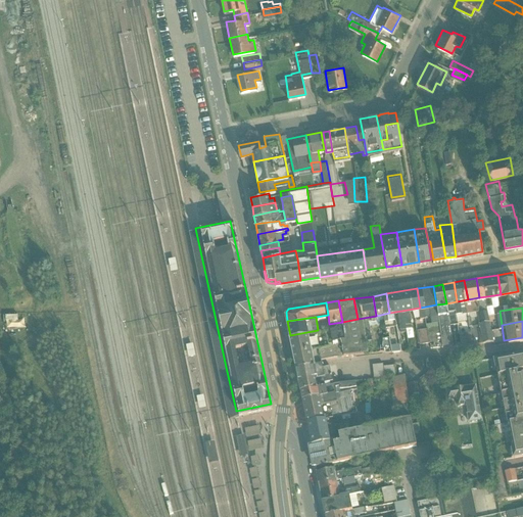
[(295,362),(328,356),(335,354),(329,324),(321,325),(322,329),(318,330),(290,335),(295,362)]
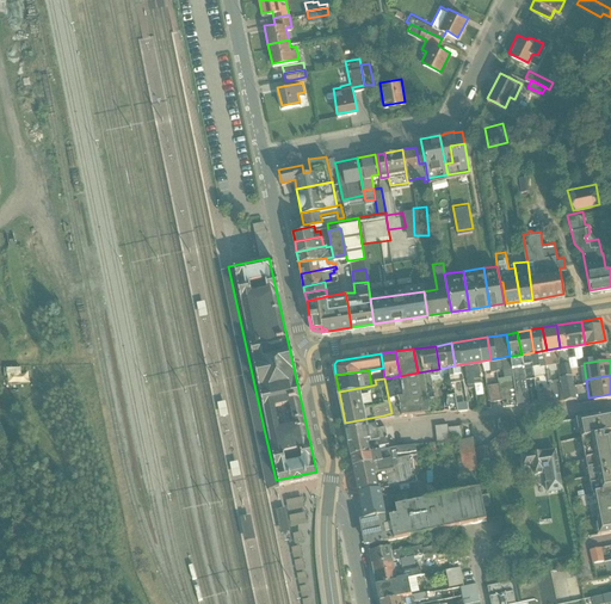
[(575,437),(606,431),(603,412),(572,419),(575,437)]
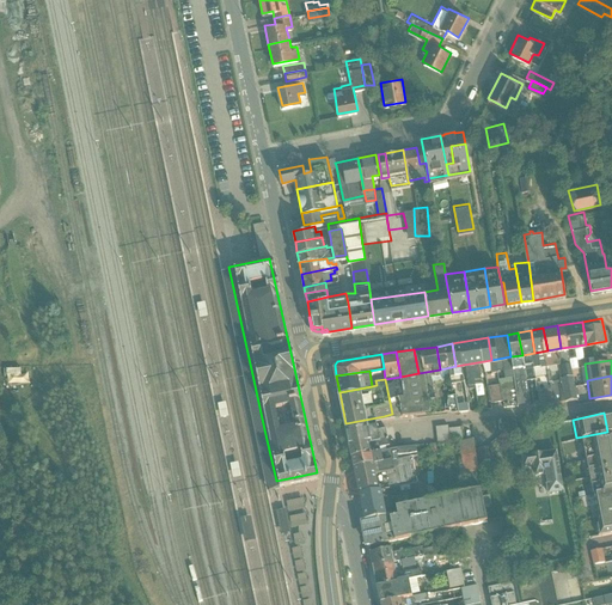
[(346,423),(349,442),(387,435),(384,416),(346,423)]
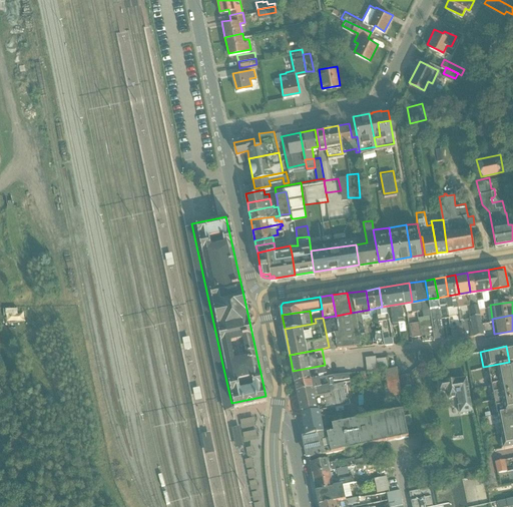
[(373,354),(373,366),(394,366),(394,354),(373,354)]
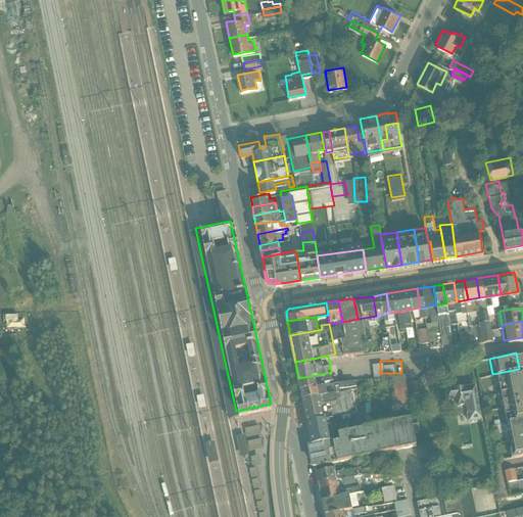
[(495,387),(522,381),(519,369),(492,374),(495,387)]
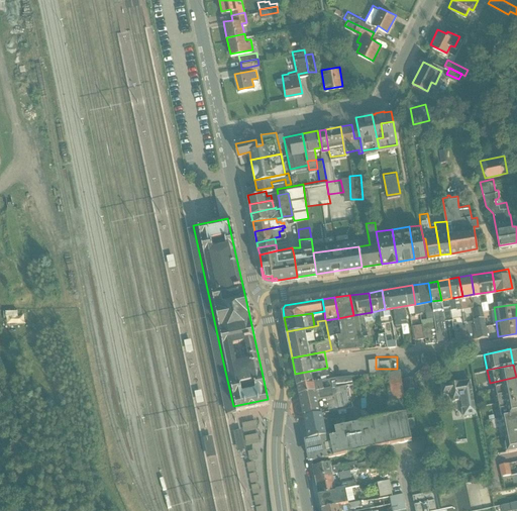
[(297,383),(329,377),(327,368),(295,374),(297,383)]
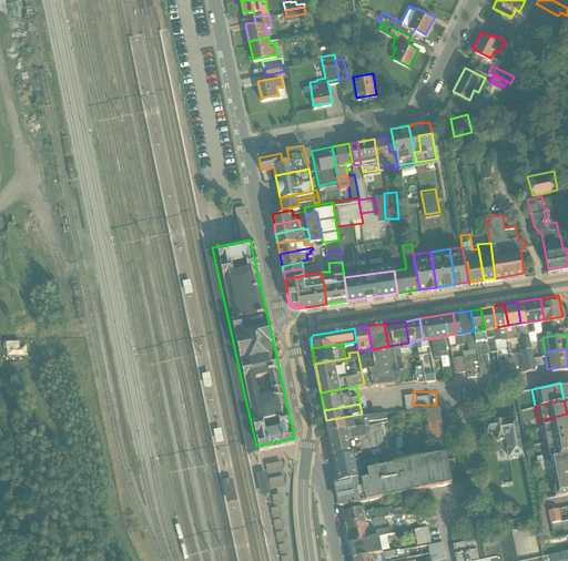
[(435,436),(452,436),(450,405),(434,406),(435,436)]
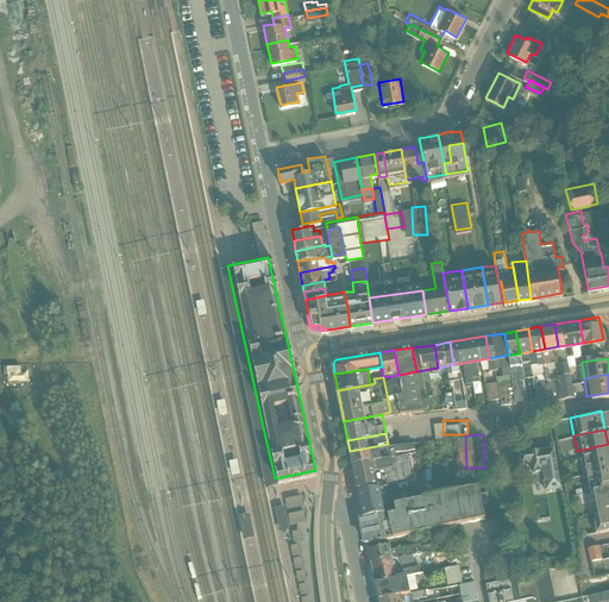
[(350,451),(351,462),(406,451),(403,440),(388,444),(350,451)]
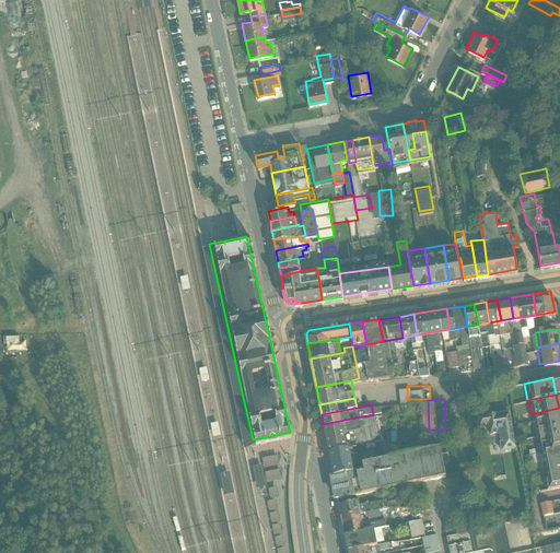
[(492,449),(514,446),(506,408),(486,412),(492,449)]
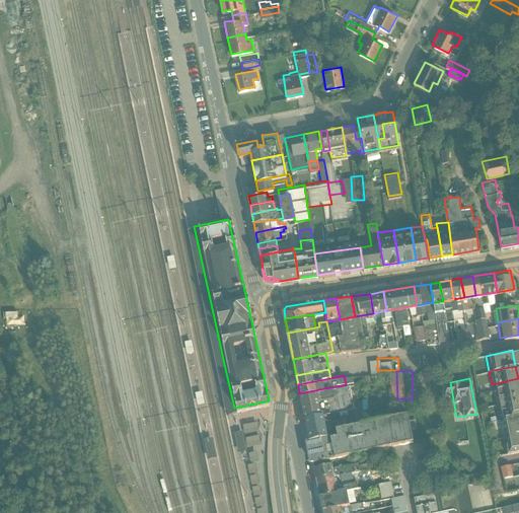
[(492,384),(494,393),(518,387),(518,383),(518,378),(492,384)]
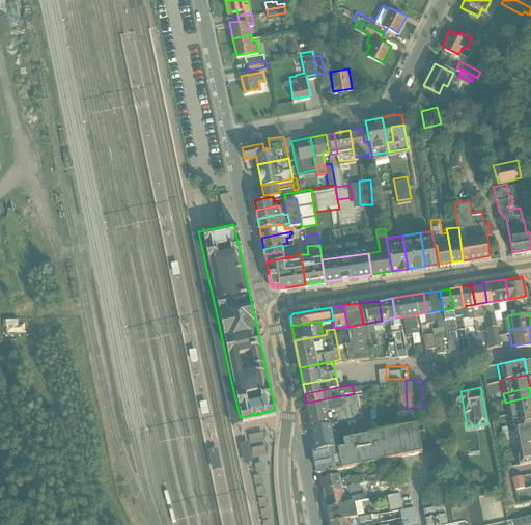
[(306,403),(311,425),(346,419),(358,417),(354,393),(306,403)]
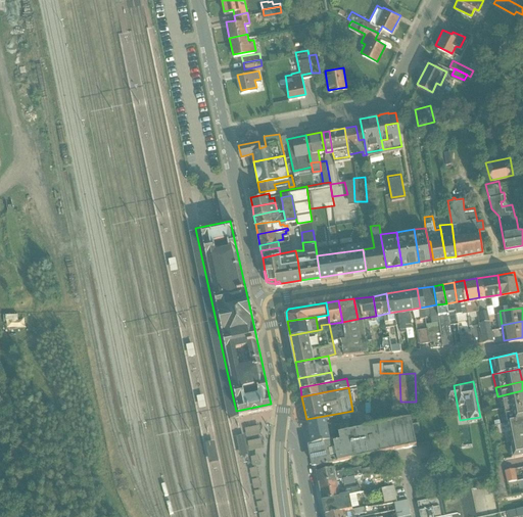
[(500,409),(522,403),(522,390),(497,396),(500,409)]
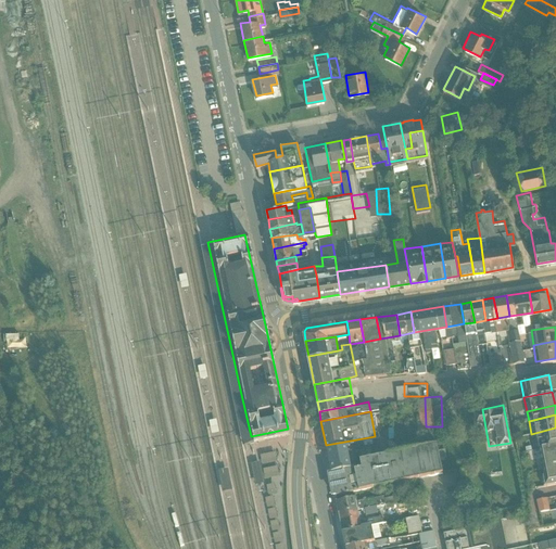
[(555,428),(531,434),(534,447),(555,442),(555,428)]
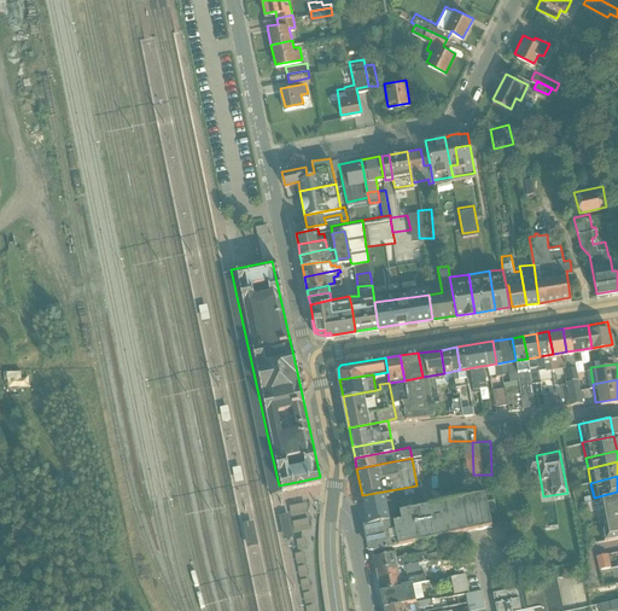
[(367,521),(394,516),(397,515),(394,498),(404,495),(403,488),(362,495),(367,521)]
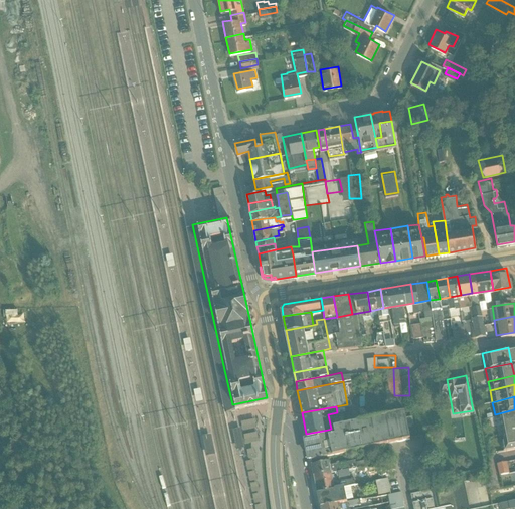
[(309,455),(408,435),(403,408),(332,423),(334,431),(328,432),(328,430),(306,434),(309,455)]
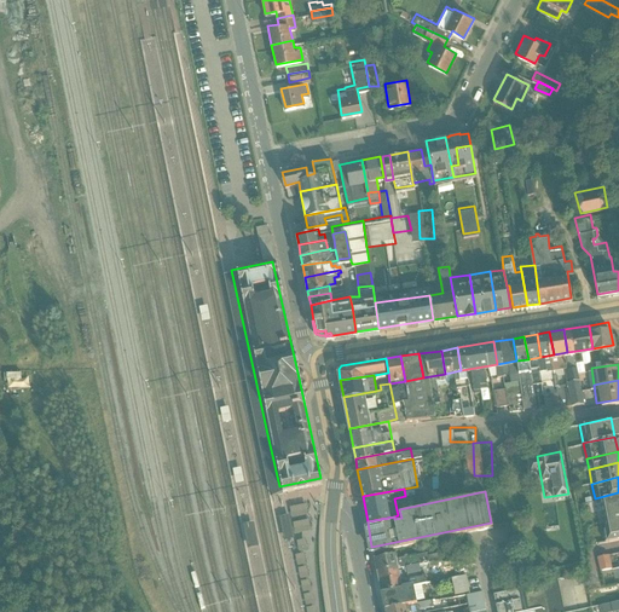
[(602,535),(618,530),(618,492),(595,498),(602,535)]
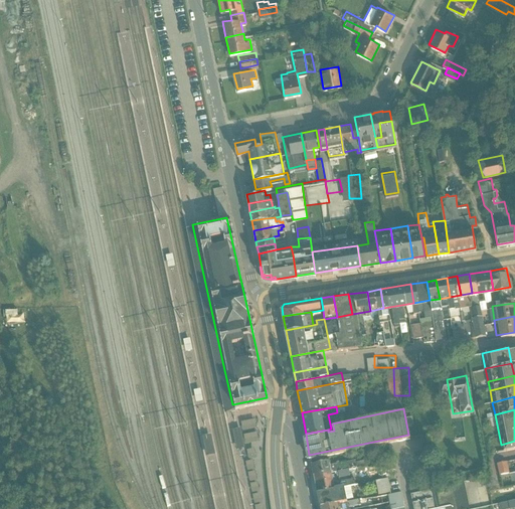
[(264,417),(249,418),(250,430),(265,428),(264,417)]
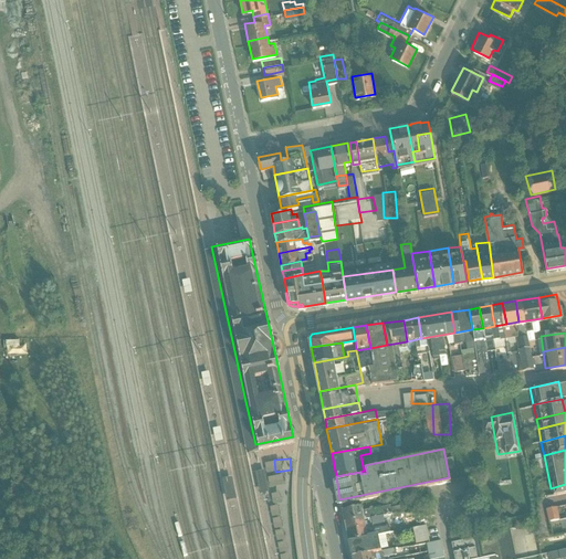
[(278,484),(293,484),(293,473),(278,473),(278,484)]
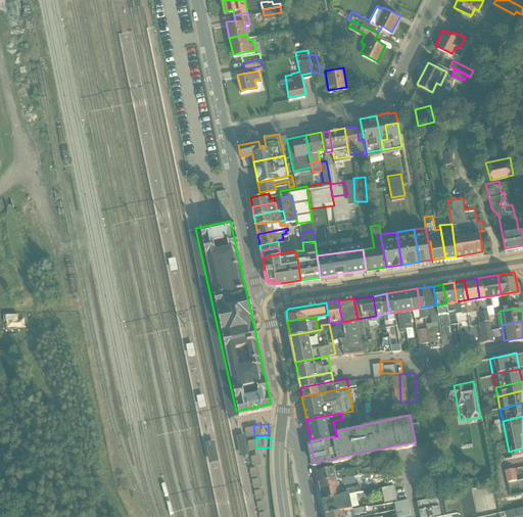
[(317,480),(337,476),(335,465),(315,469),(317,480)]
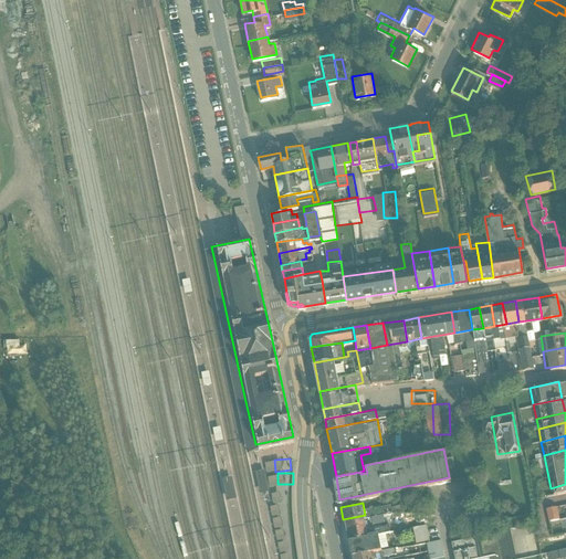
[(555,519),(565,518),(565,505),(555,505),(555,519)]
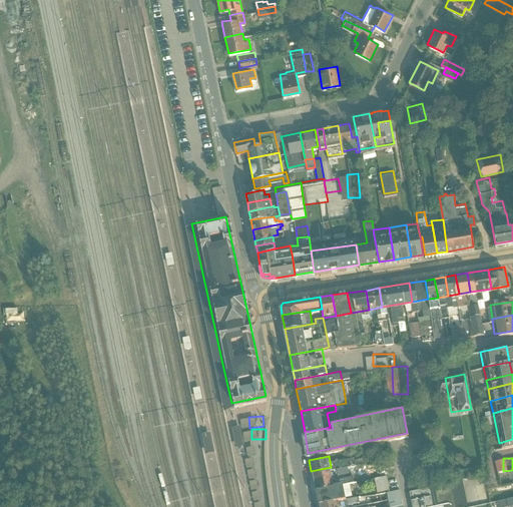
[(311,471),(313,479),(333,476),(331,467),(311,471)]
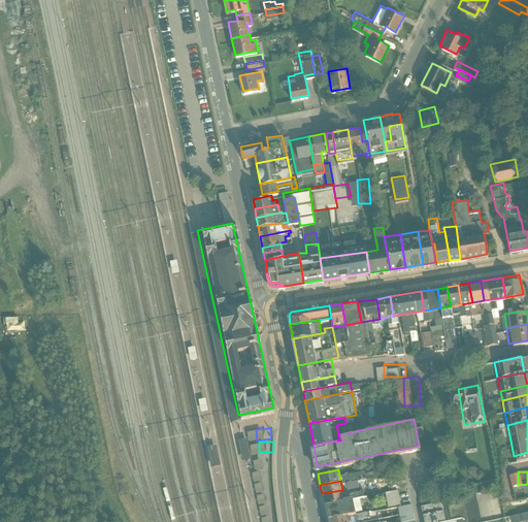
[(323,503),(344,499),(342,490),(322,493),(323,503)]
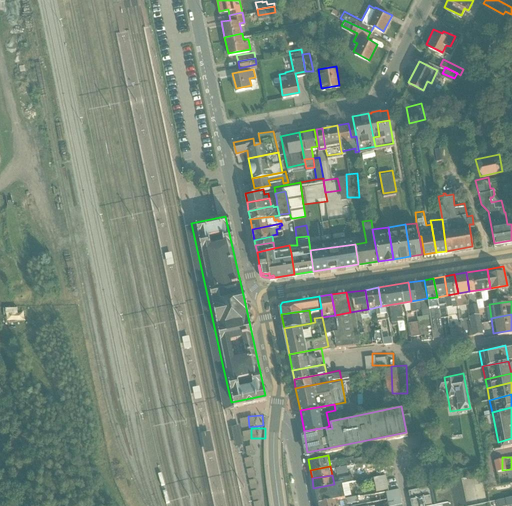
[(455,505),(450,478),(408,487),(412,505),(455,505)]
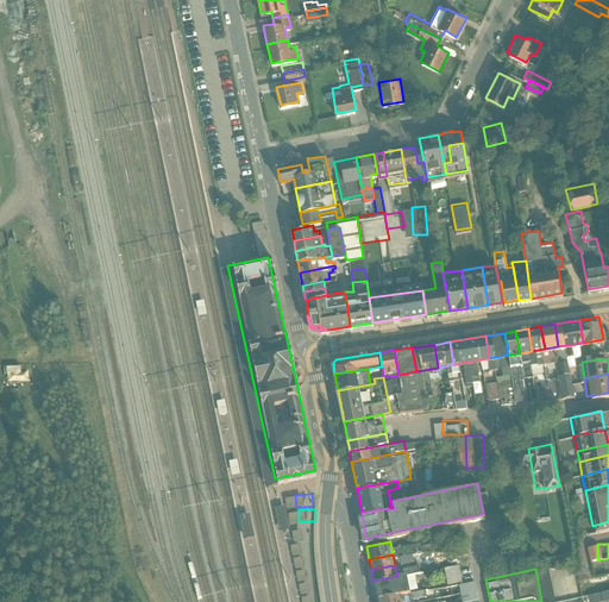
[(372,581),(376,596),(400,591),(397,576),(372,581)]
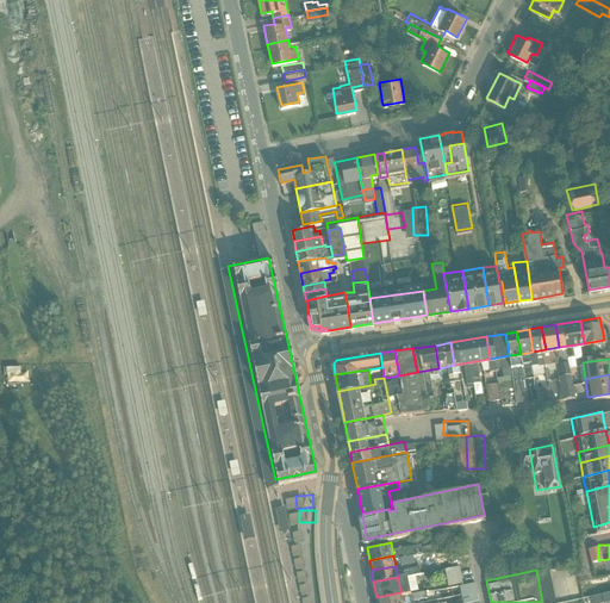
[(377,602),(402,602),(400,592),(377,597),(377,602)]
